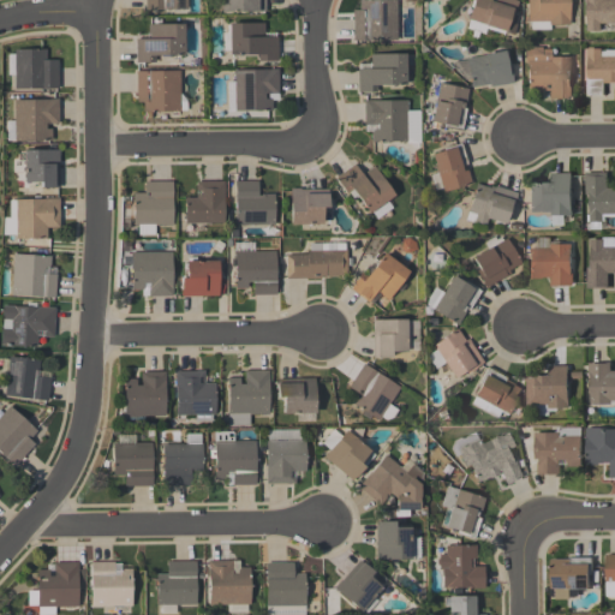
[(144,11),(144,0),(187,0),(187,10),(144,11)]
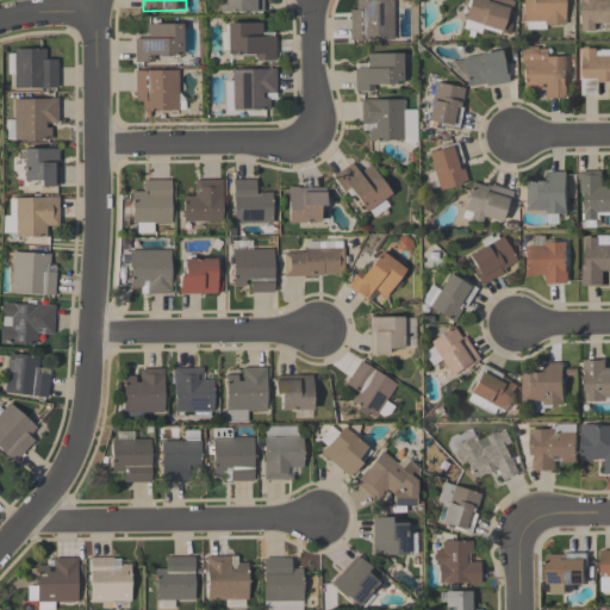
[(262,0),(262,13),(218,14),(218,0),(262,0)]
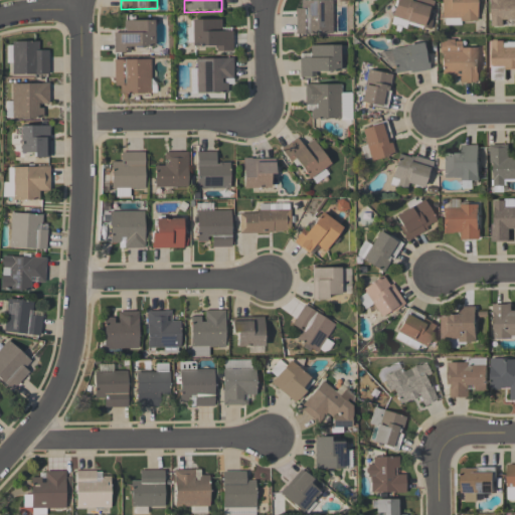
[(331,0),(332,34),(295,34),(295,9),(300,9),(300,0),(331,0)]
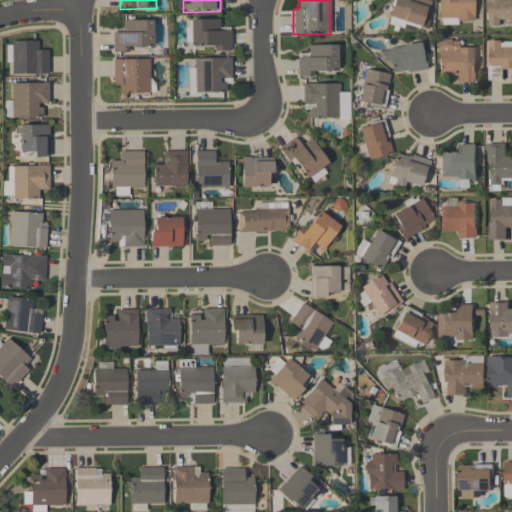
[(427,0),(431,1),(427,13),(429,14),(428,20),(429,21),(427,29),(419,27),(419,29),(405,25),(403,30),(397,28),(396,33),(391,31),(393,26),(387,24),(389,18),(388,18),(393,0),(427,0)]
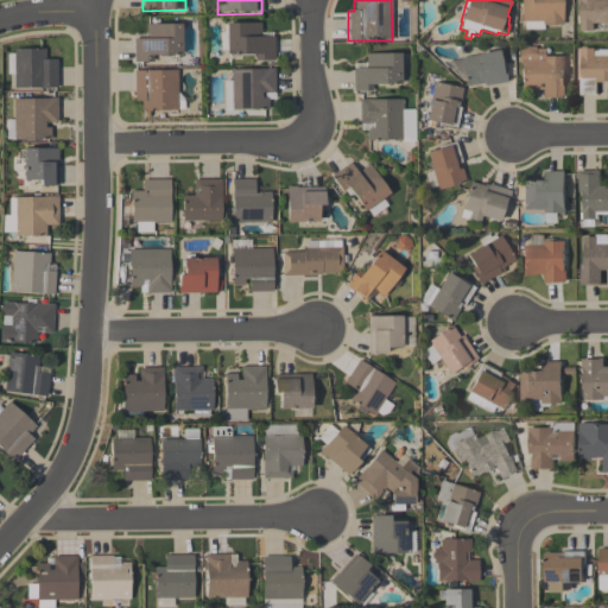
[(562,0),(562,25),(543,25),(543,30),(524,30),(524,21),(520,21),(520,0),(562,0)]
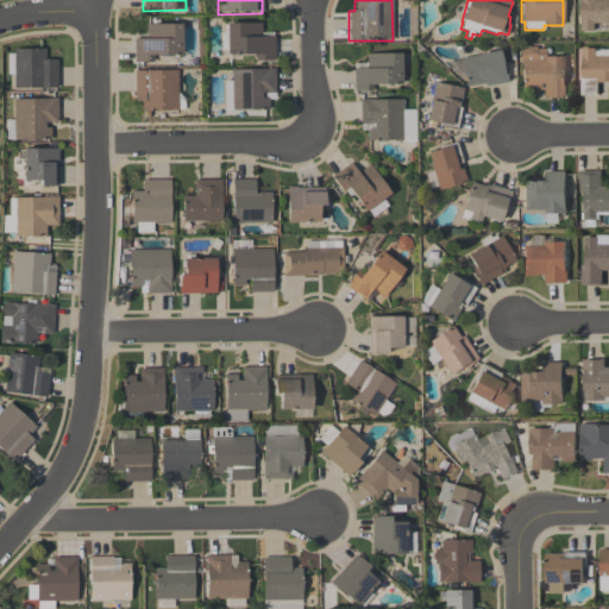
[(608,0),(608,32),(608,24),(594,24),(594,32),(581,32),(581,1),(579,1),(579,0),(608,0)]
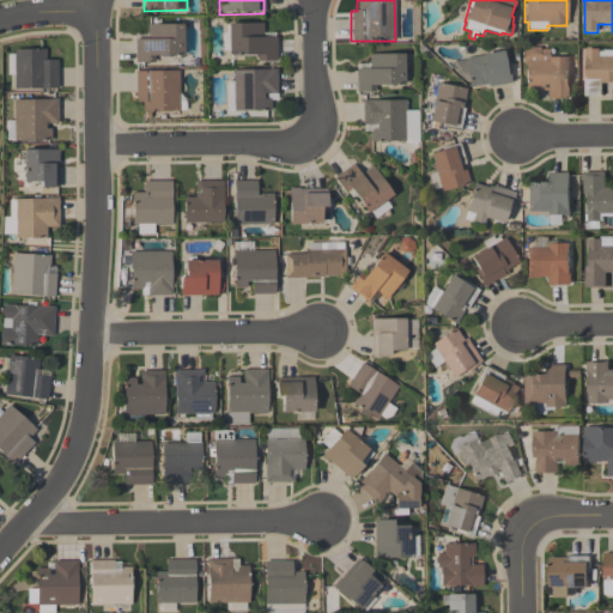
[(275,38),(277,61),(256,62),(256,55),(228,56),(226,24),(262,24),(262,38),(275,38)]
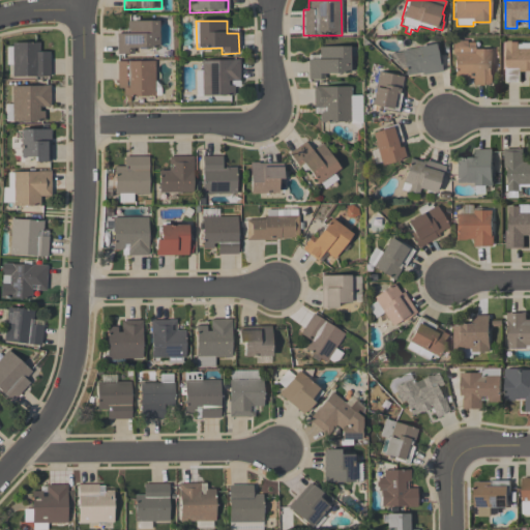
[(158,22),(158,49),(133,50),(133,55),(116,55),(116,34),(127,34),(127,22),(158,22)]
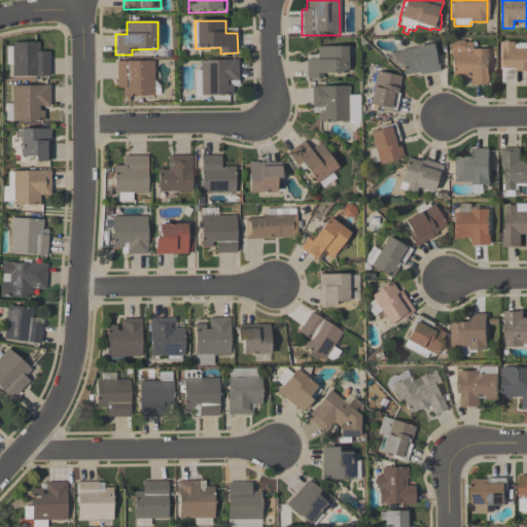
[(469,85),(469,78),(462,78),(462,79),(452,79),(452,54),(450,54),(450,42),(455,42),(455,41),(463,41),(463,42),(470,42),(470,48),(487,48),(487,75),(489,75),(489,85),(469,85)]
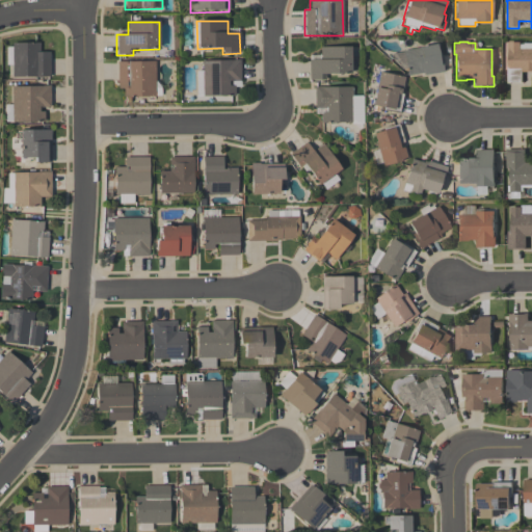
[(531,72),(522,73),(522,83),(507,83),(507,68),(508,68),(507,43),(520,43),(520,45),(524,45),(524,44),(531,44),(531,72)]
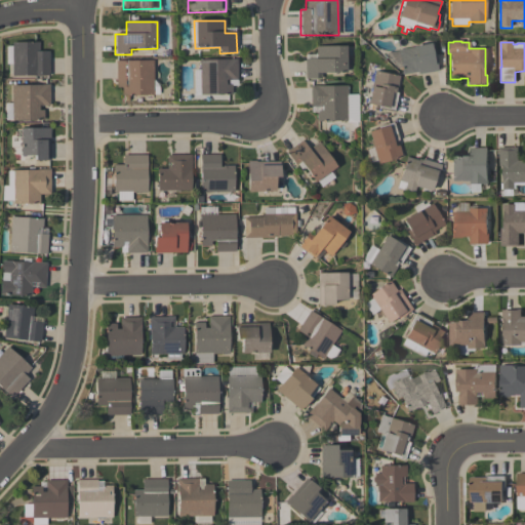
[(49,52),(49,76),(11,76),(11,43),(38,43),(38,52),(49,52)]
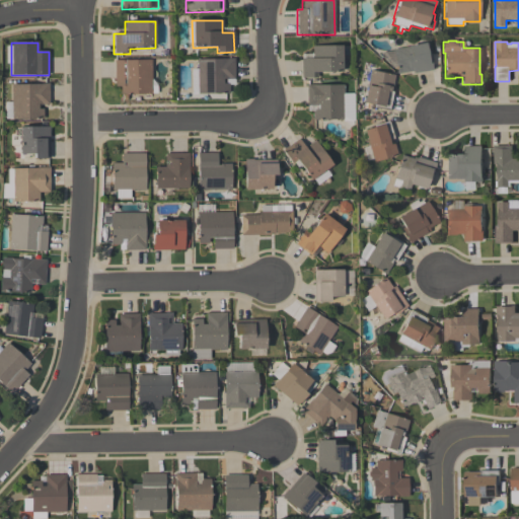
[(425,44),(427,55),(430,54),(433,69),(432,69),(432,71),(414,74),(413,71),(396,74),(392,50),(425,44)]
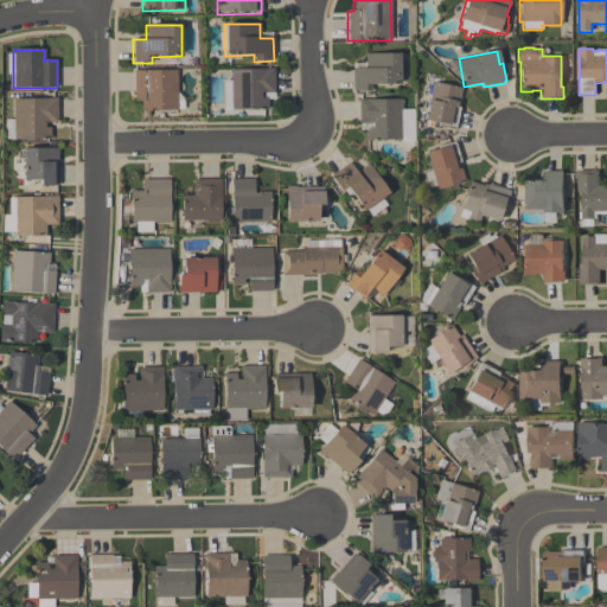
[(352,70),(366,69),(366,63),(365,63),(365,55),(400,53),(400,85),(371,85),(371,91),(352,91),(352,70)]
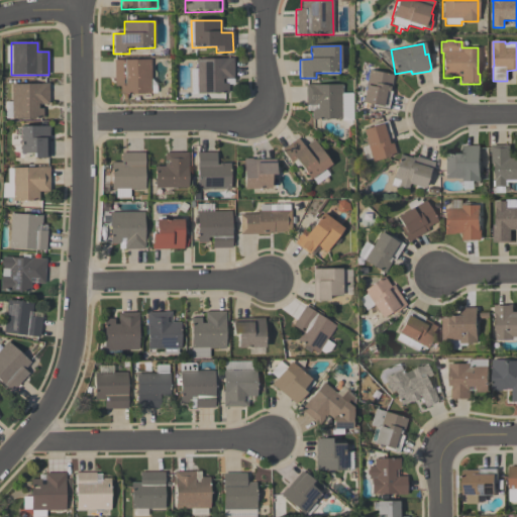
[(233,59),(233,79),(221,80),(221,84),(227,84),(227,94),(196,95),(196,60),(233,59)]
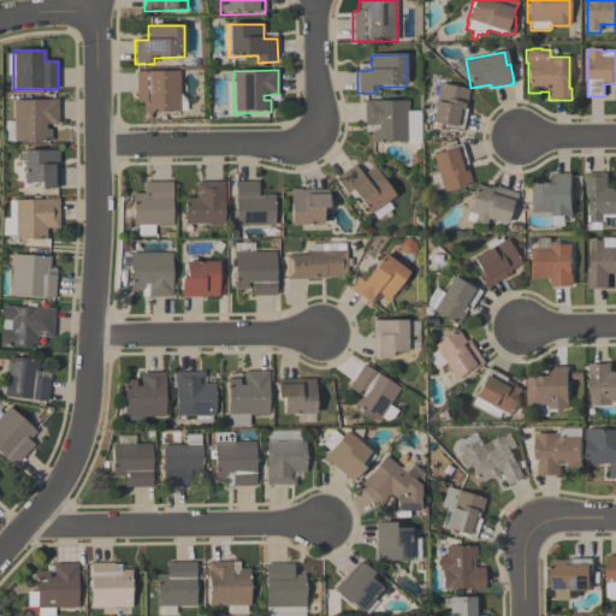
[(179,113),(143,113),(142,104),(136,104),(135,72),(179,71),(179,113)]
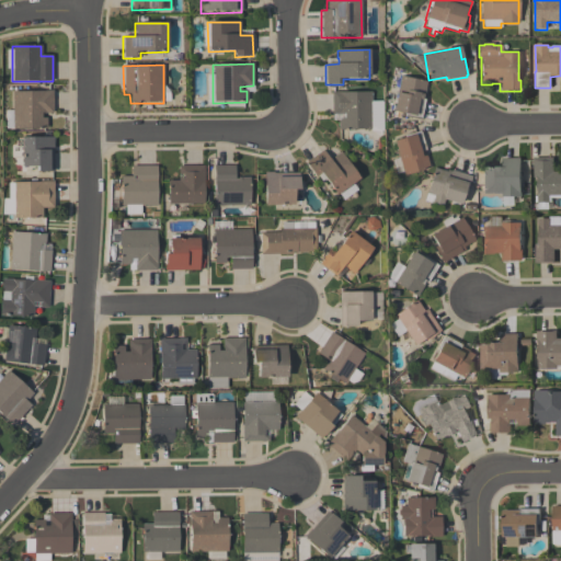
[(426,82),(423,95),(422,95),(421,99),(424,100),(420,121),(404,117),(404,115),(391,113),(396,93),(397,93),(400,77),(426,82)]
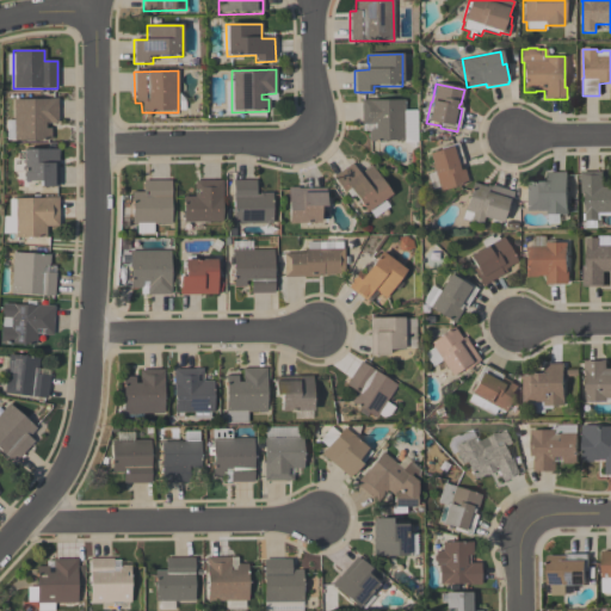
[(12,99),(57,98),(57,124),(44,124),(45,129),(50,129),(50,141),(13,141),(12,99)]
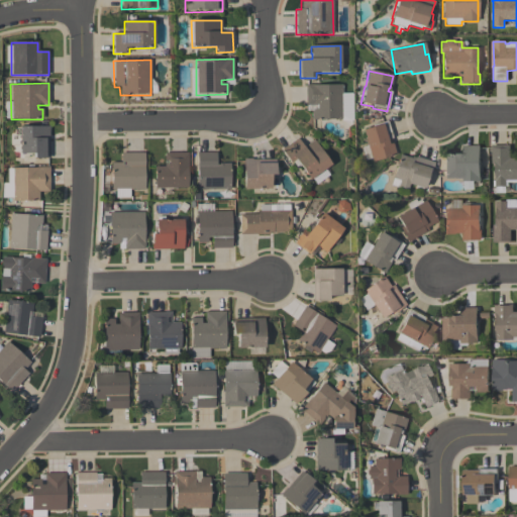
[(305,105),(305,85),(342,85),(342,120),(310,120),(311,111),(312,111),(312,110),(317,110),(317,105),(305,105)]
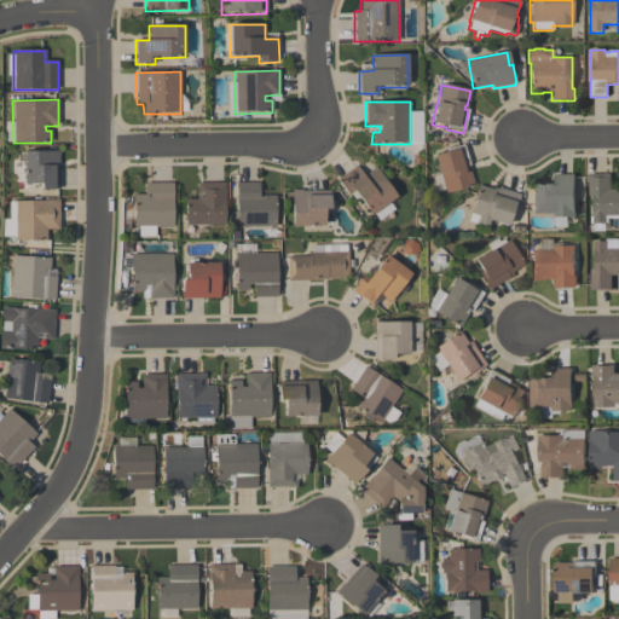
[(433,157),(446,152),(446,150),(463,145),(469,167),(468,167),(473,186),(445,195),(440,177),(439,178),(433,157)]
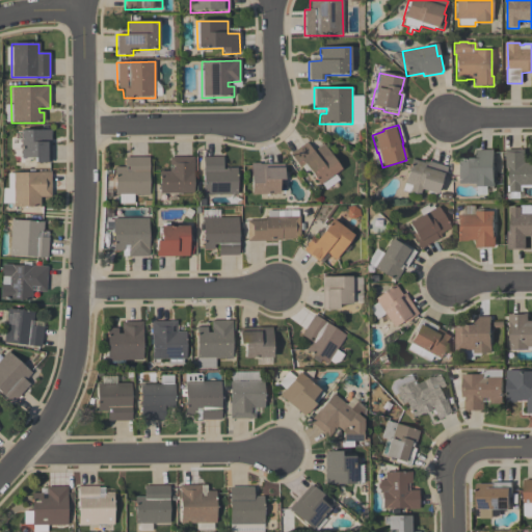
[(51,130),(51,163),(47,163),(47,164),(34,164),(34,159),(20,159),(20,131),(51,130)]
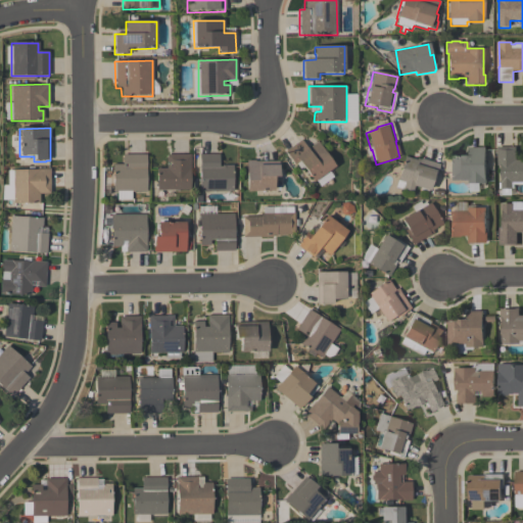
[(285,151),(300,140),(307,150),(311,148),(310,147),(318,142),(335,167),(313,183),(298,162),(294,165),(285,151)]
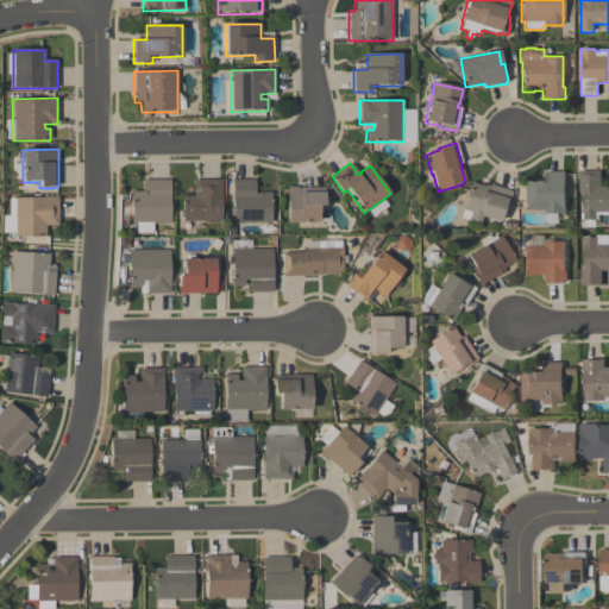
[(608,215),(598,215),(598,220),(596,220),(596,221),(583,221),(583,220),(581,220),(581,214),(583,214),(583,192),(578,192),(578,171),(601,171),(601,187),(608,187),(608,215)]
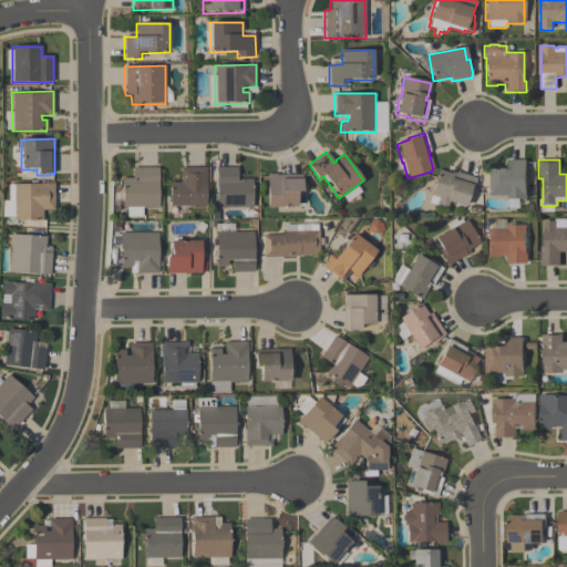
[(526,161),(526,199),(507,199),(507,196),(487,197),(487,169),(507,169),(507,161),(526,161)]
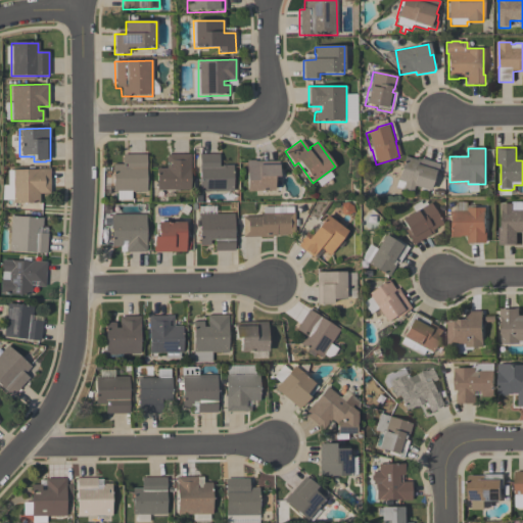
[(190,191),(156,191),(156,169),(167,169),(165,167),(171,167),(171,163),(165,163),(165,155),(190,154),(190,191)]
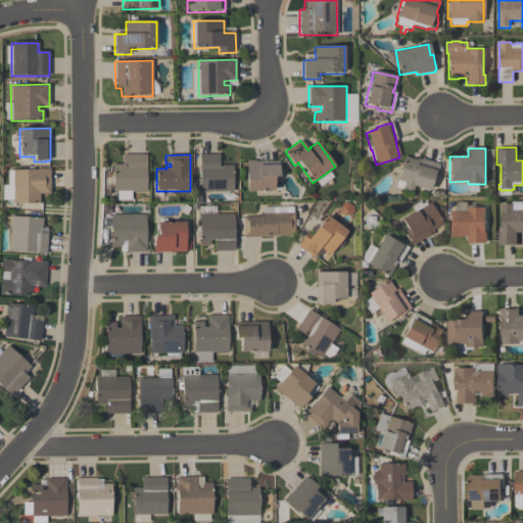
[(219,154),(219,168),(224,168),(224,165),(233,165),(233,192),(199,192),(199,154),(219,154)]
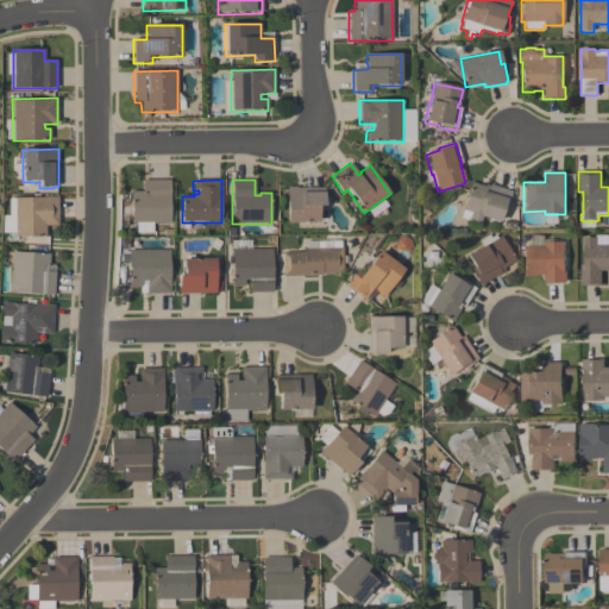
[(170,181),(170,224),(152,224),(152,233),(136,233),(136,224),(131,224),(131,193),(143,193),(143,181),(170,181)]
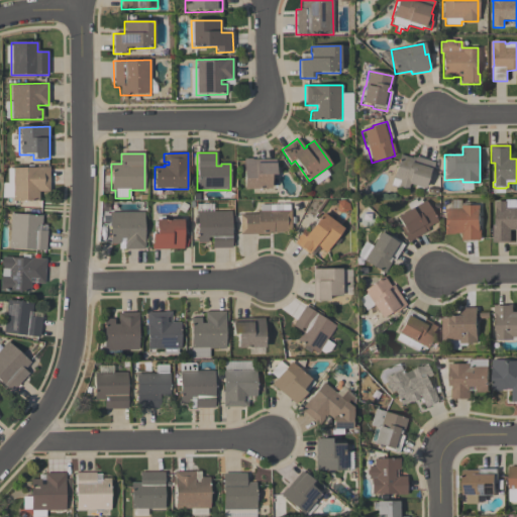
[(390,186),(399,156),(411,159),(411,158),(415,159),(415,158),(434,163),(429,179),(427,179),(424,190),(409,185),(407,191),(390,186)]
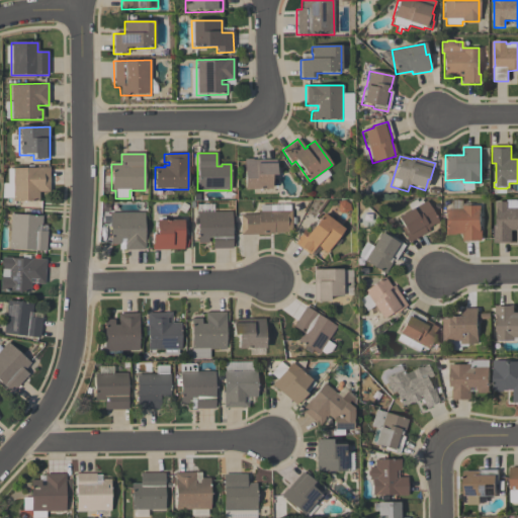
[(275,160),(275,177),(271,177),(271,190),(244,190),(244,159),(252,159),(252,160),(275,160)]
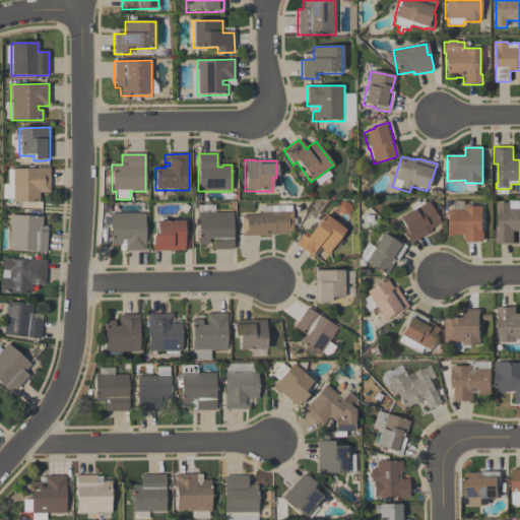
[(39,202),(13,202),(13,199),(2,199),(2,184),(7,184),(7,169),(50,169),(50,193),(39,193),(39,202)]
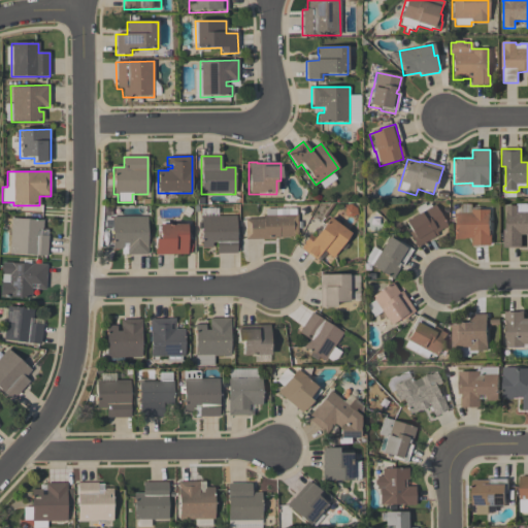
[(417,249),(408,233),(409,232),(404,223),(418,215),(415,208),(423,203),(425,206),(429,204),(430,206),(434,205),(447,227),(436,232),(438,236),(432,239),(432,238),(418,246),(418,248),(417,249)]
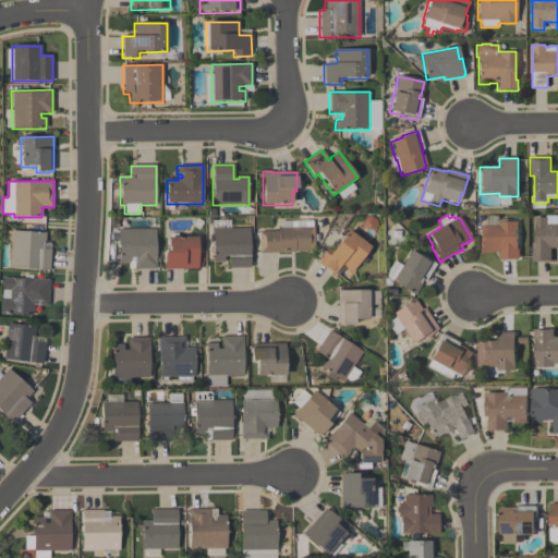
[(557,216),(557,249),(552,249),(552,263),(532,264),(532,244),(534,244),(534,218),(545,218),(545,216),(557,216)]
